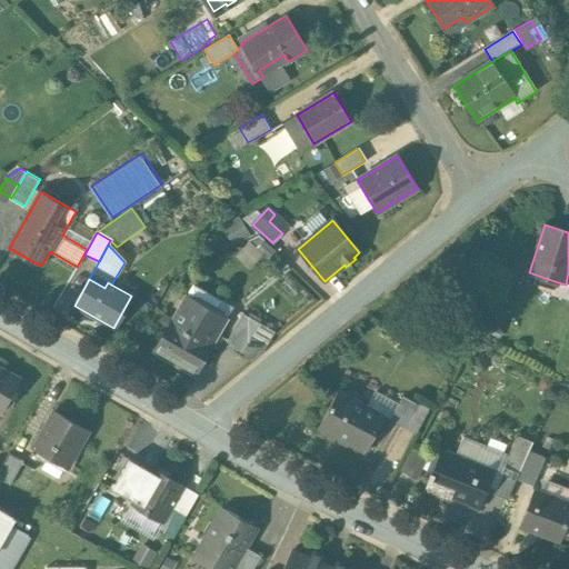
[(568,285),(566,285),(555,281),(550,293),(568,298),(568,285)]
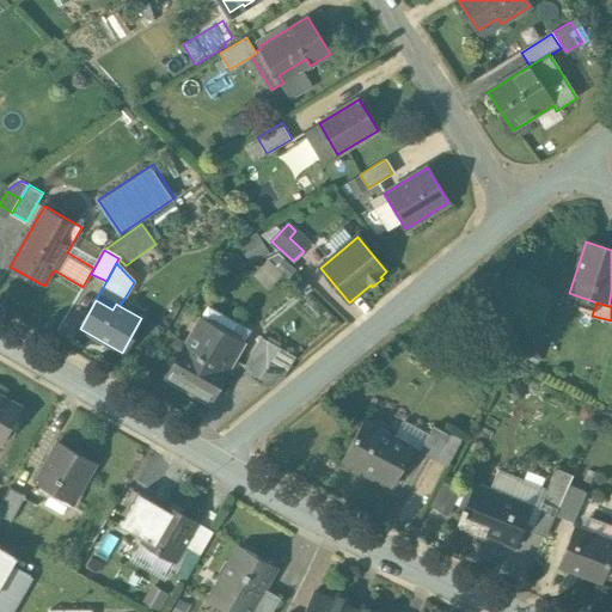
[(200,317),(165,378),(209,404),(245,343),(200,317)]
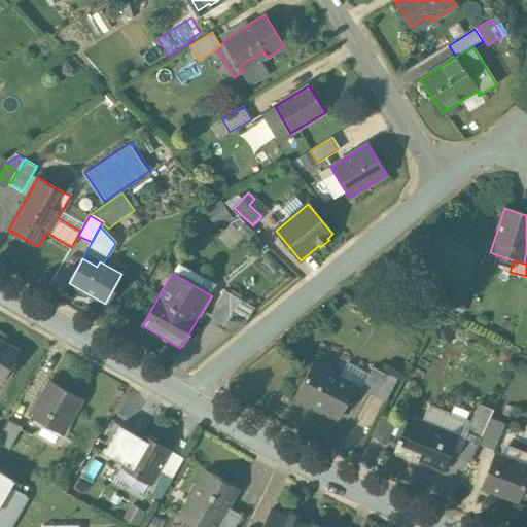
[(224,291),(207,320),(222,329),(240,300),(224,291)]
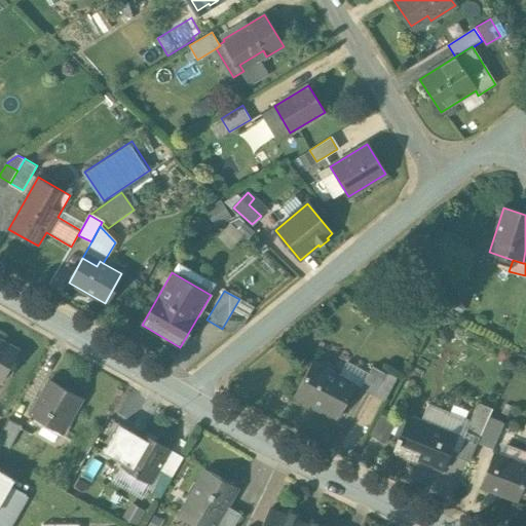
[(426,316),(413,310),(409,318),(422,325),(426,316)]
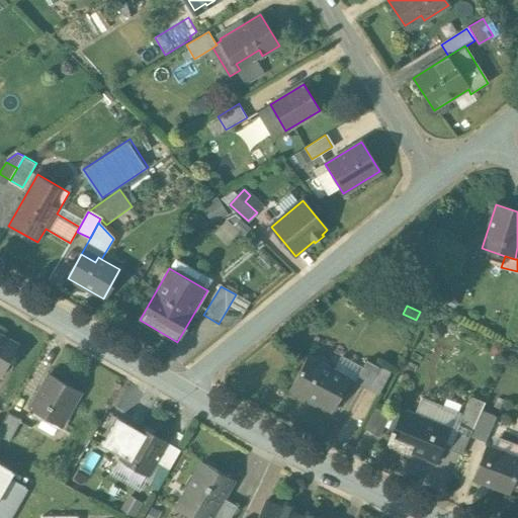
[(18,347),(0,336),(0,376),(0,377),(18,347)]
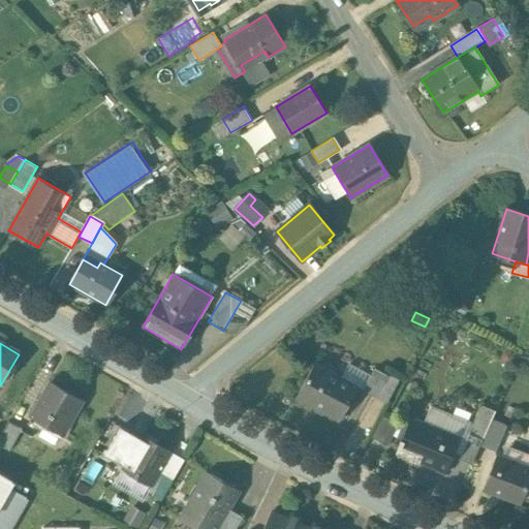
[(358,387),(314,364),(297,397),(339,421),(358,387)]
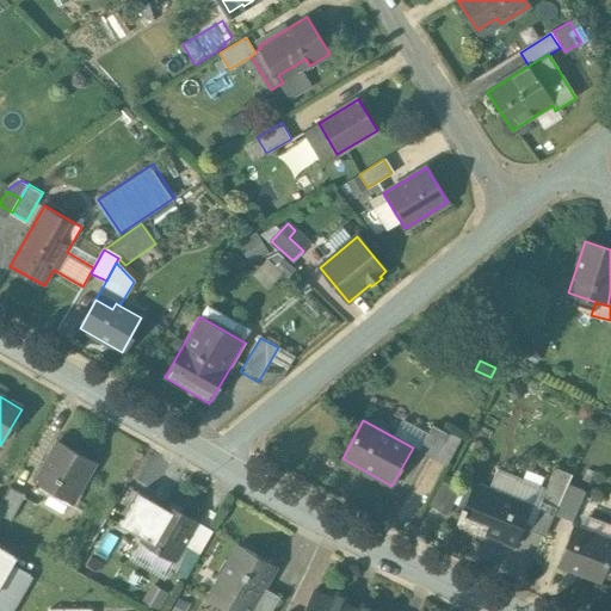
[(432,426),(419,451),(433,460),(448,433),(432,426)]
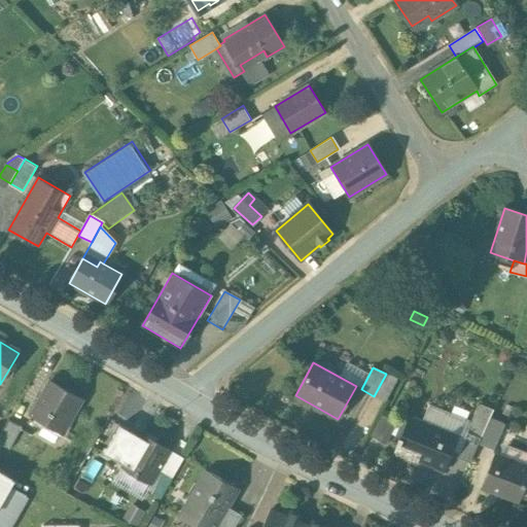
[(50,381),(31,416),(62,433),(82,398),(50,381)]
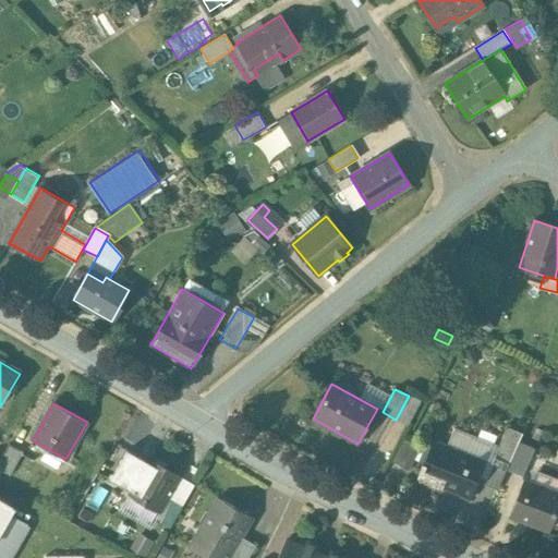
[(500,448),(453,428),(447,446),(485,462),(478,477),(485,481),(495,459),(500,448)]
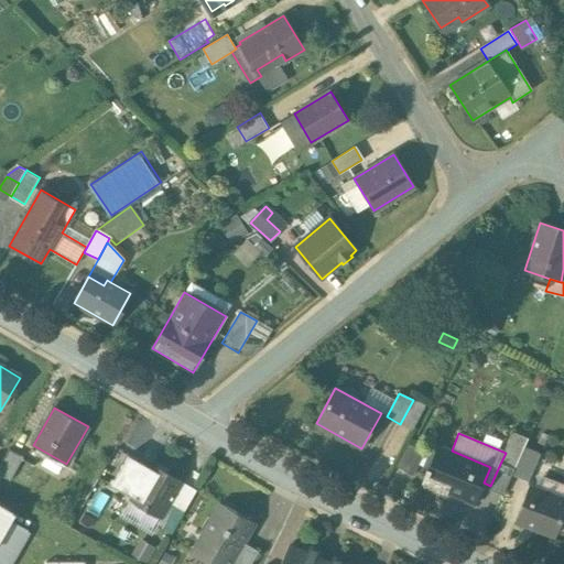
[(506,453),(500,464),(514,469),(524,447),(528,440),(513,434),(506,453)]
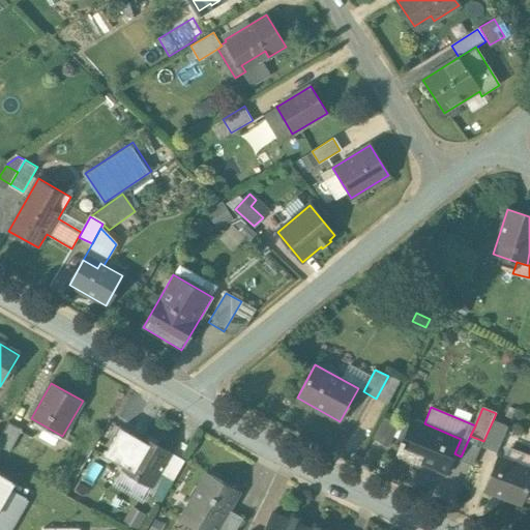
[(373,437),(383,442),(393,420),(383,415),(373,437)]
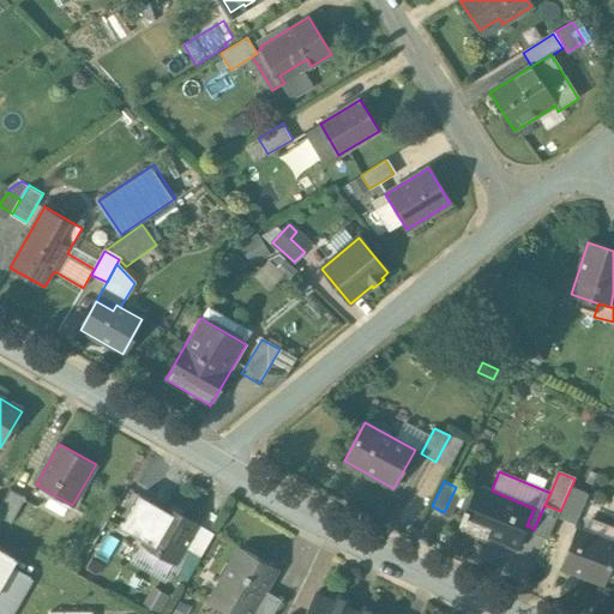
[(492,491),(477,485),(467,511),(465,510),(462,519),(491,531),(487,537),(517,549),(527,525),(534,509),(492,491)]
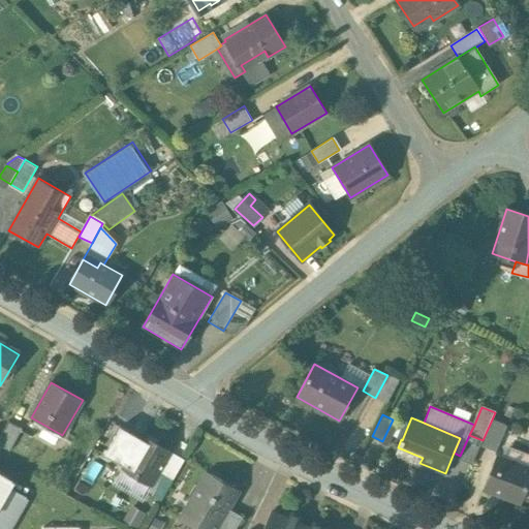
[(506,426),(492,419),(483,440),(480,446),(495,453),(506,426)]
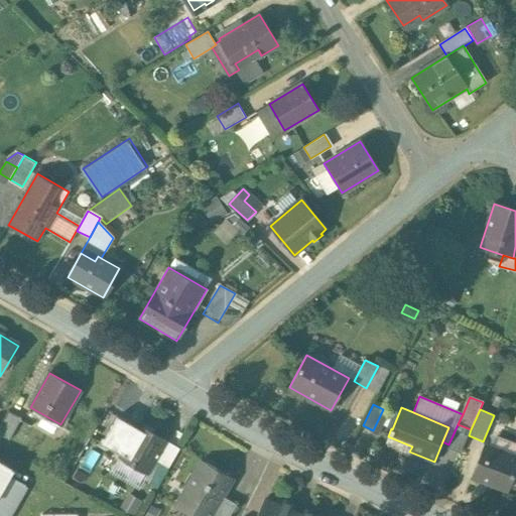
[(22,418),(9,410),(0,425),(0,432),(10,439),(22,418)]
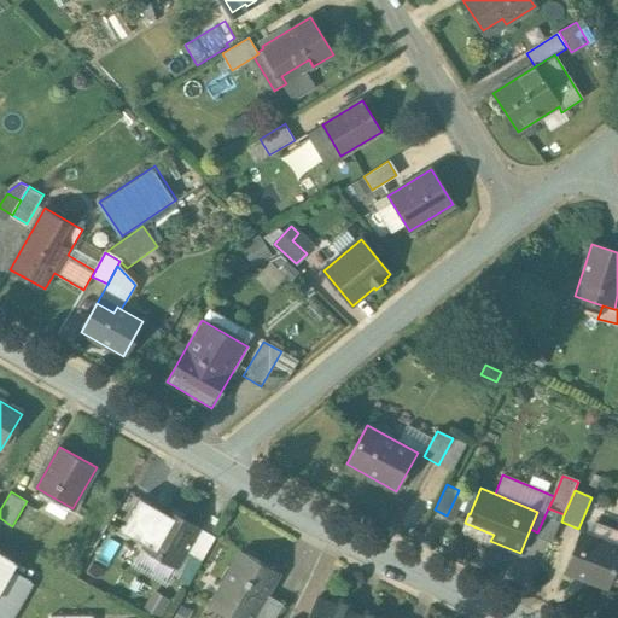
[(27,501),(12,526),(25,534),(40,508),(27,501)]
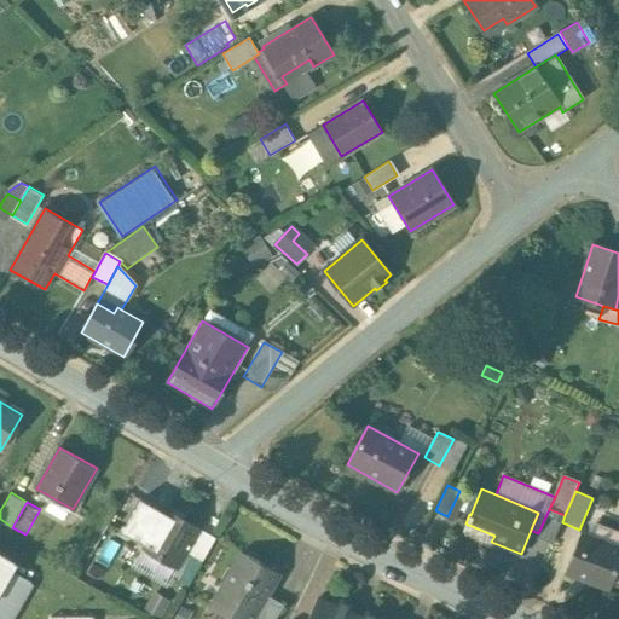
[(166,509),(143,549),(178,568),(179,568),(178,567),(186,551),(200,528),(201,530),(201,528),(166,509)]
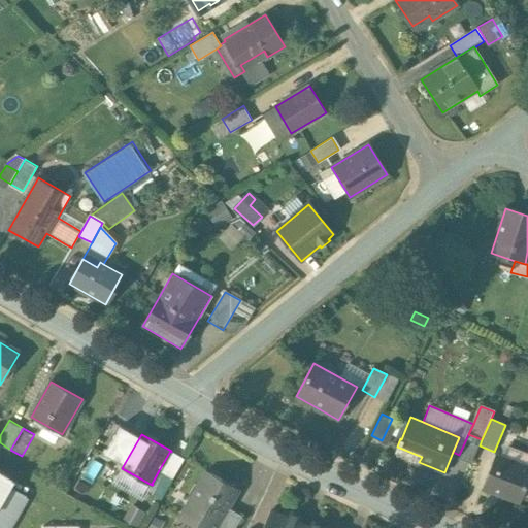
[(482,439),(468,434),(459,455),(472,460),(480,446),(482,439)]
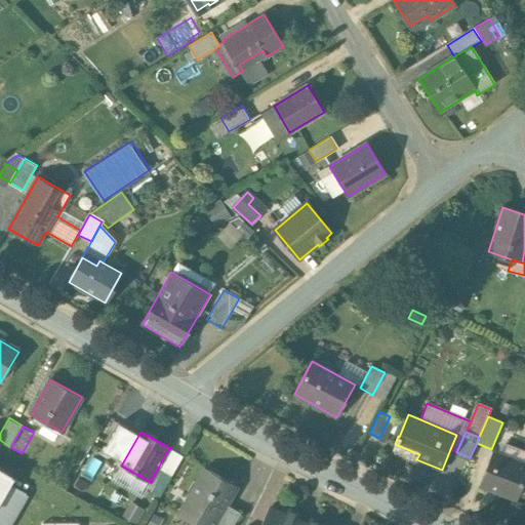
[(524,452),(502,444),(497,455),(524,466),(524,452)]
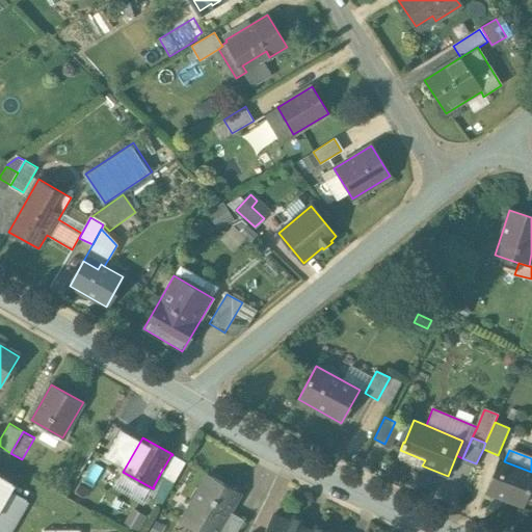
[(171,454),(160,474),(170,481),(182,461),(173,455),(171,454)]
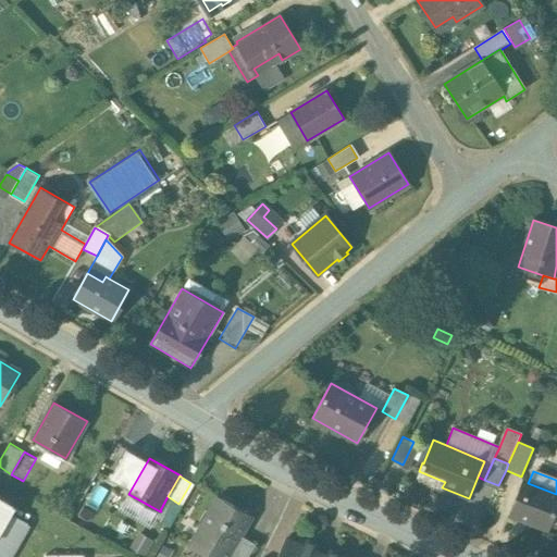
[(556,494),(528,483),(522,481),(510,516),(549,530),(556,509),(556,494)]
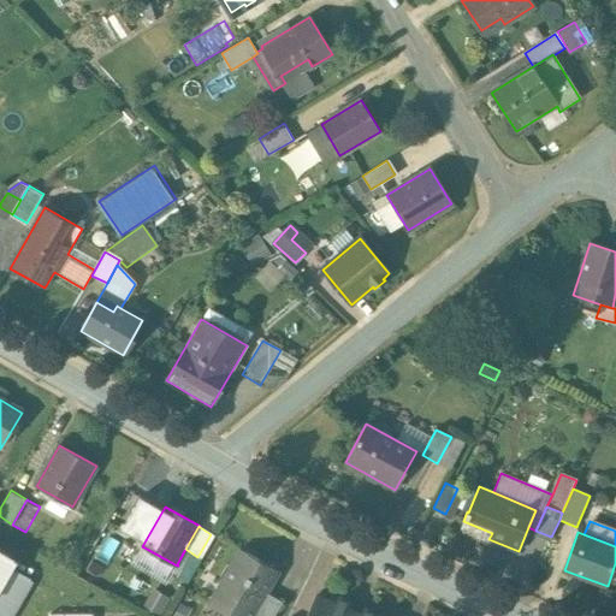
[(278,570),(242,550),(211,605),(229,615),(255,615),(268,594),(266,592),(278,570)]
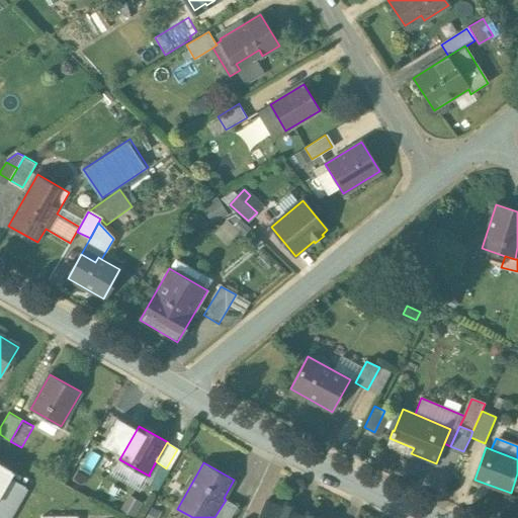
[(8,479),(12,471),(0,464),(0,517),(9,517),(25,489),(8,479)]
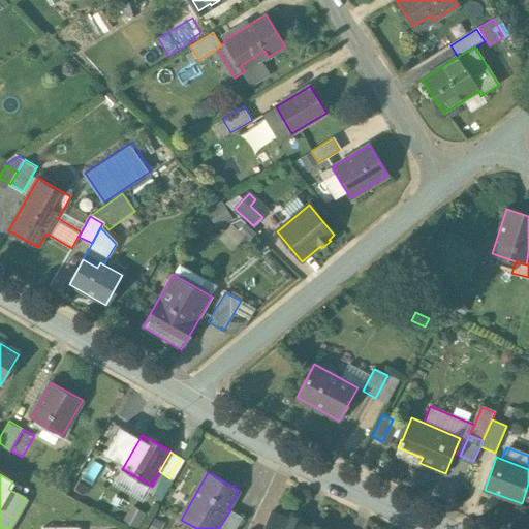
[(230,510),(219,528),(236,528),(243,517),(230,510)]
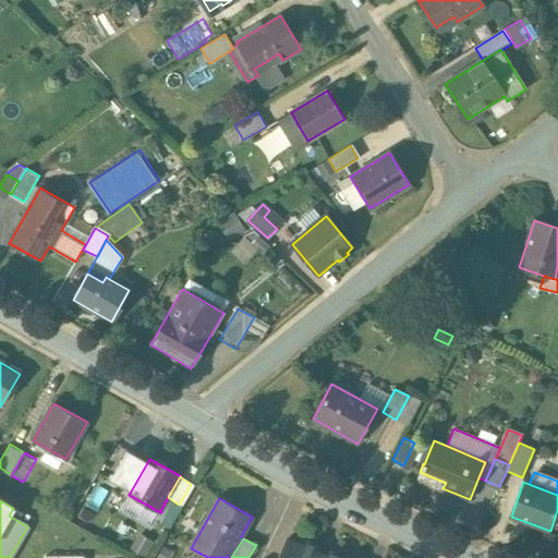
[(278,557),(312,557),(314,553),(315,553),(317,547),(306,542),(303,547),(287,540),(278,557)]
